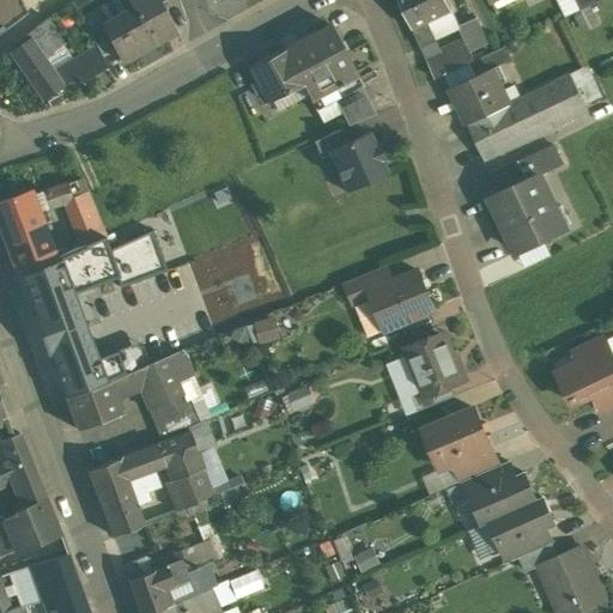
[(19,0),(10,0),(0,7),(0,32),(26,13),(19,0)]
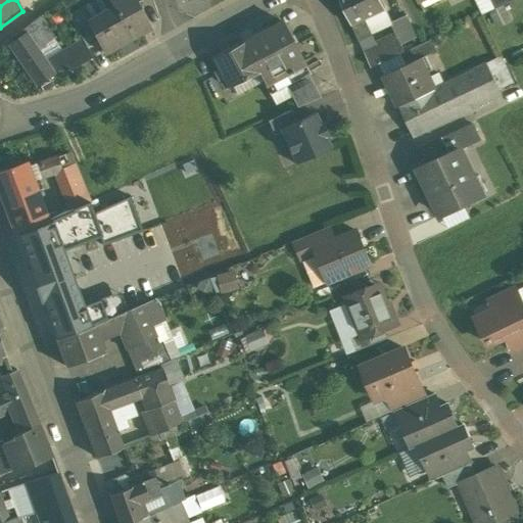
[(96,16),(87,0),(66,0),(82,26),(87,24),(86,21),(96,16)]
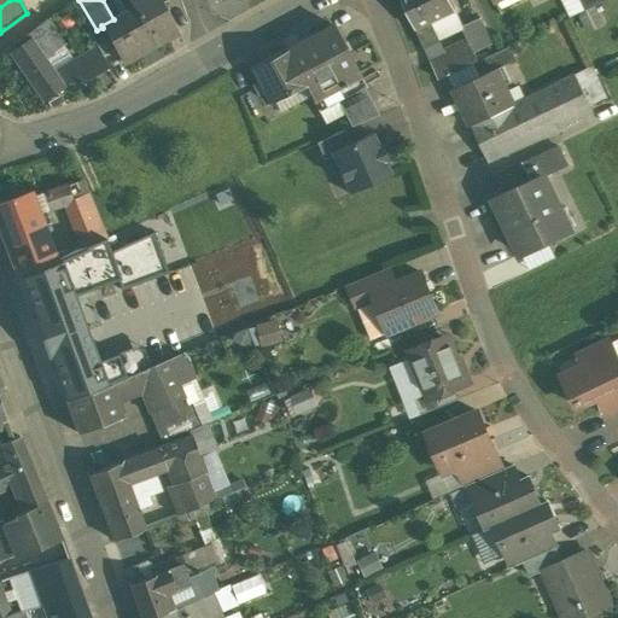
[(159,0),(128,0),(133,9),(153,45),(178,31),(159,0)]
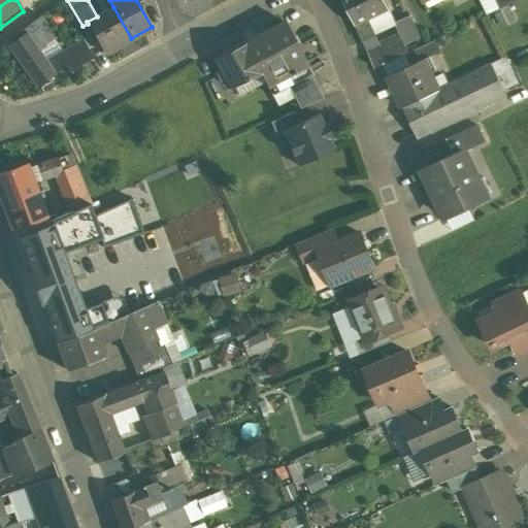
[(385,0),(343,0),(355,25),(389,9),(385,0)]
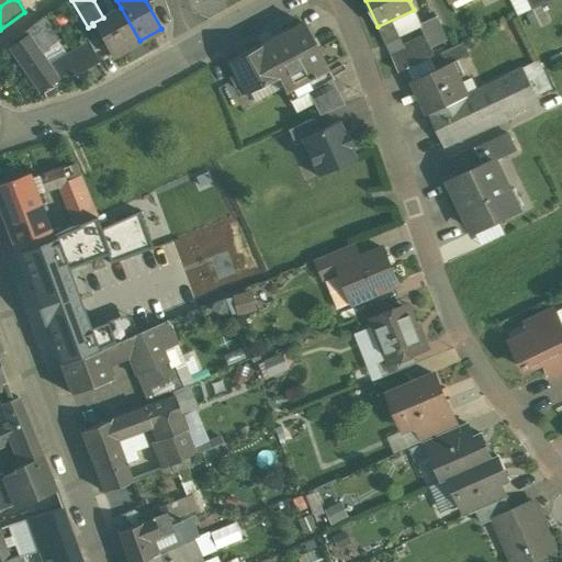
[(526,12),(534,9),(528,0),(512,0),(519,15),(526,12)]
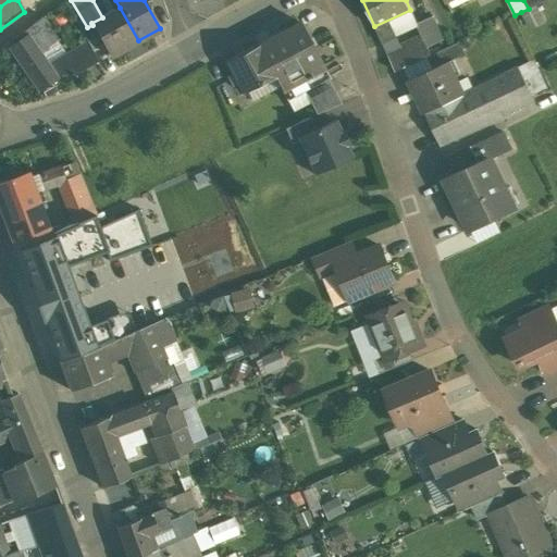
[(529,9),(521,12),(530,28),(543,22),(535,5),(529,9)]
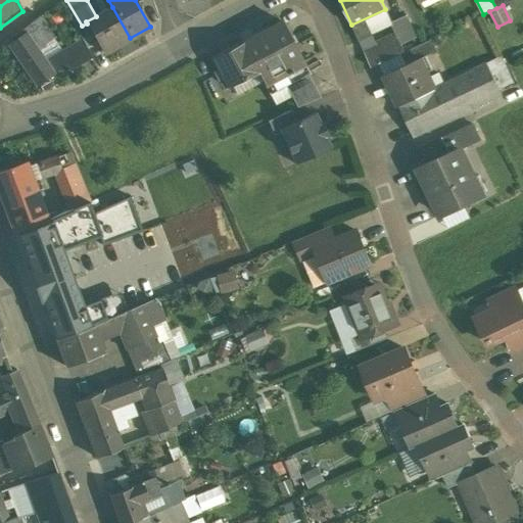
[(96,16),(86,21),(87,24),(91,32),(86,35),(91,43),(96,40),(102,52),(130,38),(112,7),(96,16)]
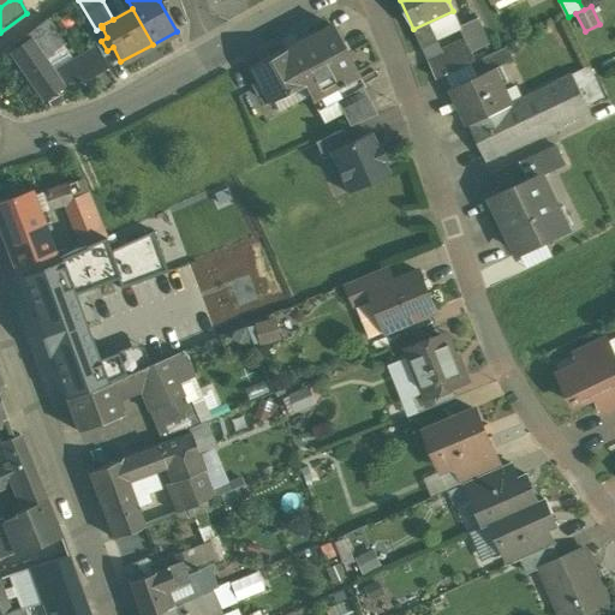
[(478,18),(460,27),(467,41),(472,52),(490,43),(478,18)]
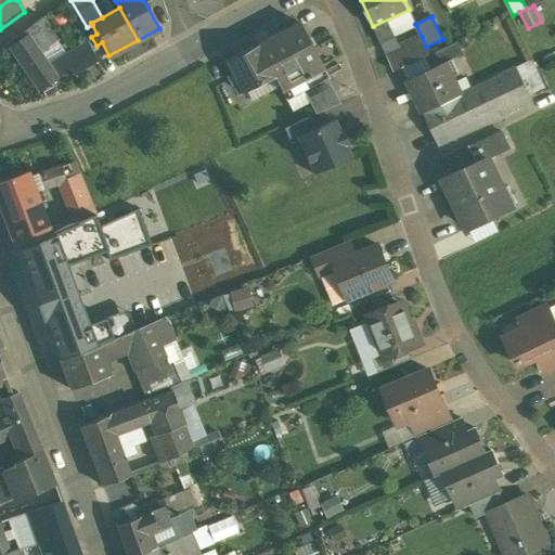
[(43,17),(25,33),(25,36),(27,35),(38,52),(56,38),(43,17)]
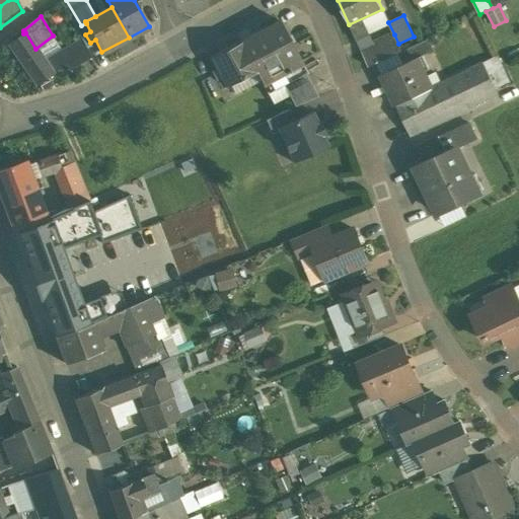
[(280,21),(241,42),(256,71),(255,71),(267,94),(305,74),(307,73),(280,21)]
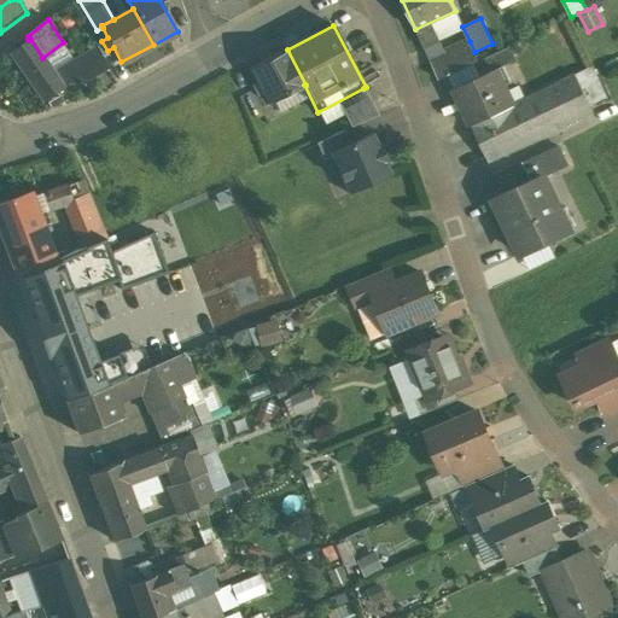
[(91,36),(83,40),(89,51),(95,47),(91,36)]
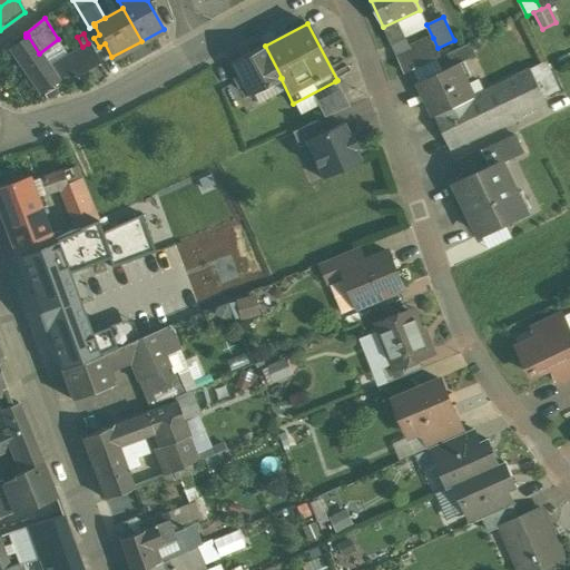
[(39,53),(28,36),(26,37),(9,49),(39,92),(56,81),(58,80),(48,66),(39,53)]
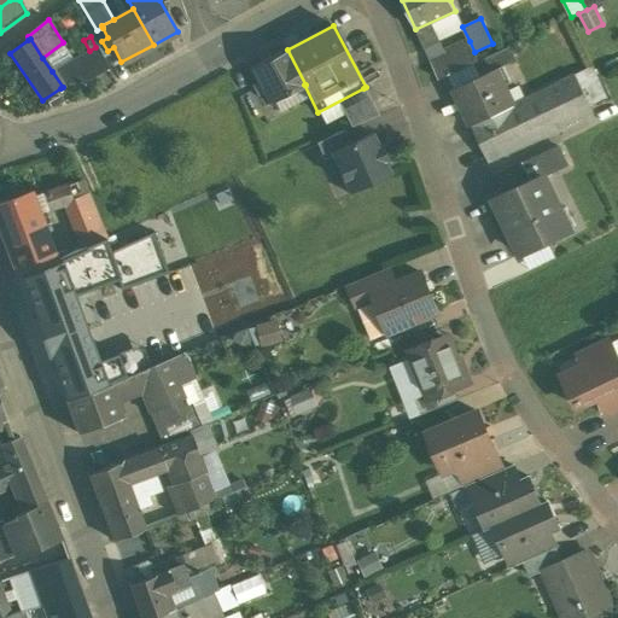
[(470,41),(430,60),(438,80),(474,63),(478,60),(474,52),(470,41)]
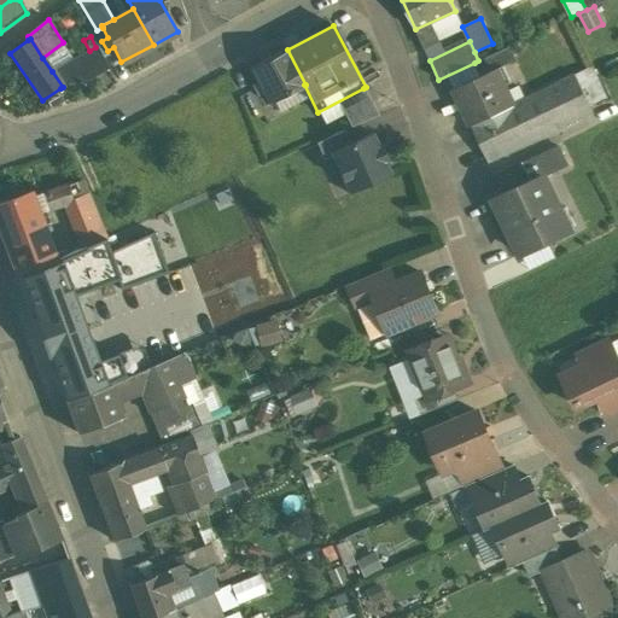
[(89,51),(81,56),(94,77),(108,69),(95,47),(89,51)]
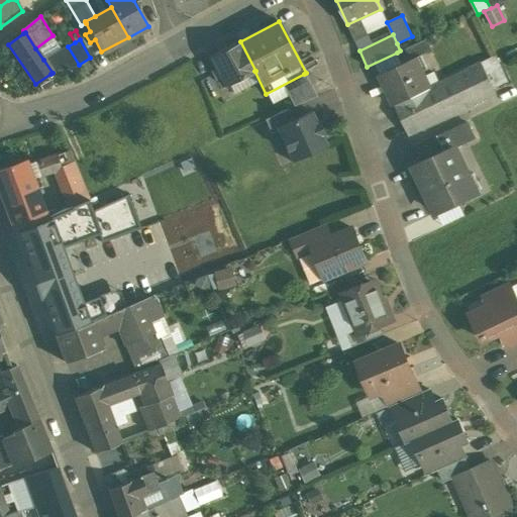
[(400,50),(397,53),(402,64),(416,57),(416,58),(431,50),(426,39),(400,50)]
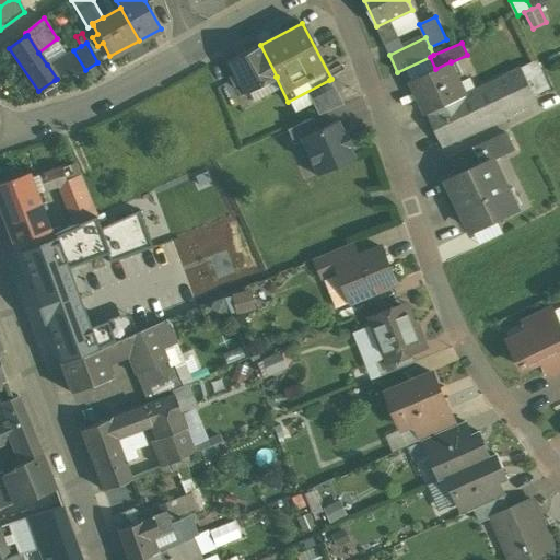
[(260,45),(228,62),(244,94),(276,77),(277,77),(260,45)]
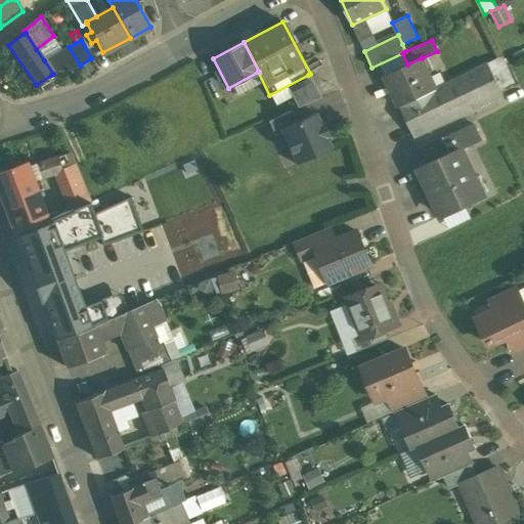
[(69,47),(44,60),(53,74),(51,75),(54,80),(80,66),(69,47)]
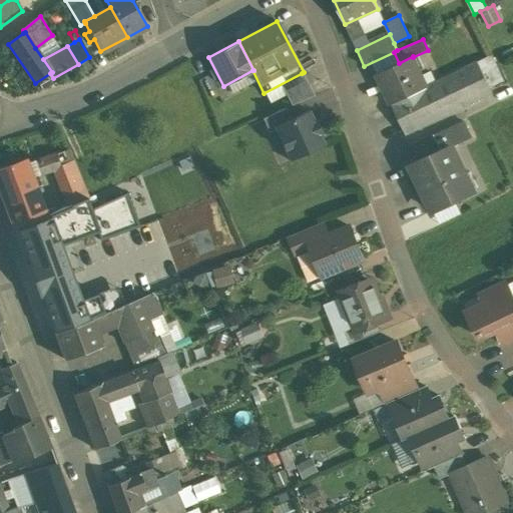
[(399,63),(377,74),(391,103),(427,86),(413,57),(413,56),(399,63)]
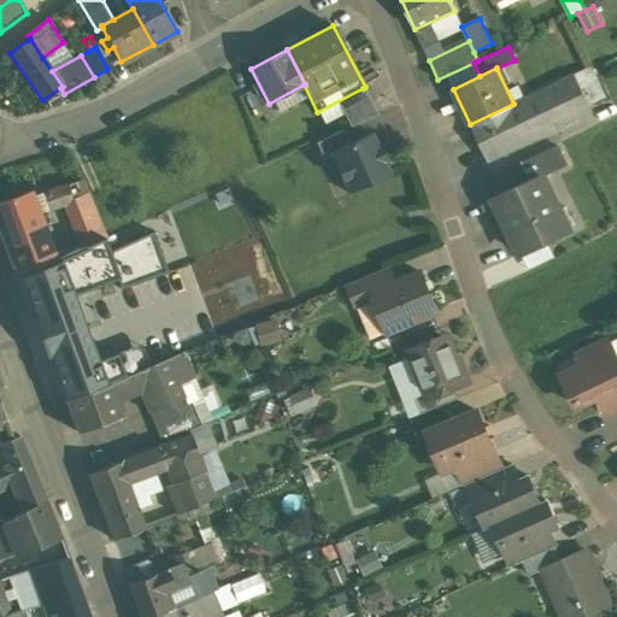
[(513,104),(470,124),(488,162),(592,112),(575,75),(513,104)]
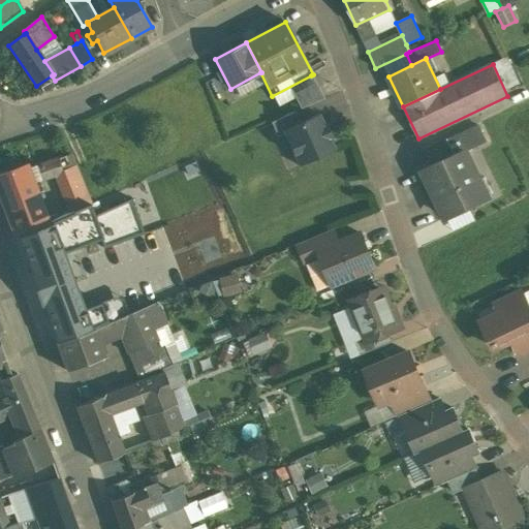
[(311,75),(289,87),(301,109),(323,98),(311,75)]
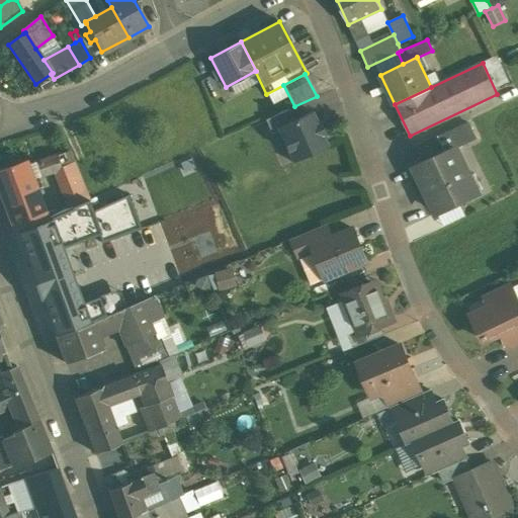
[(287,109),(265,119),(270,133),(277,131),(276,127),(292,120),(287,109)]
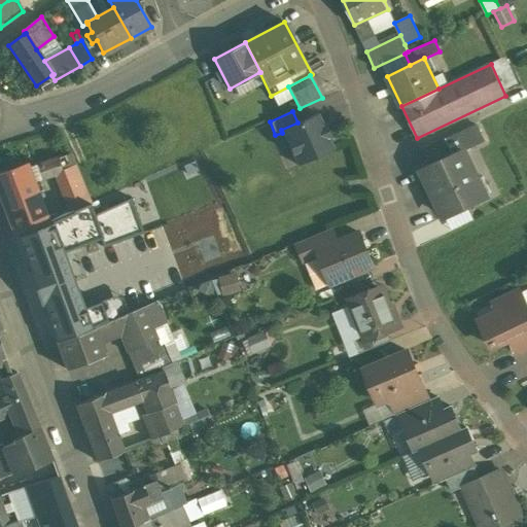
[(297,123),(281,130),(282,133),(296,165),(334,148),(328,138),(330,137),(324,124),(322,125),(317,113),(297,123)]
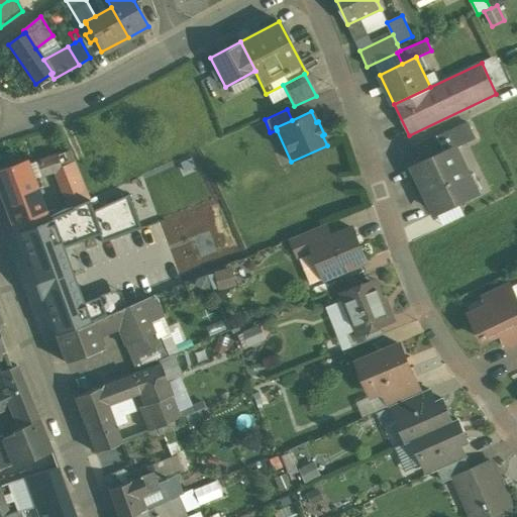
[(467,122),(436,136),(444,152),(454,147),(455,148),(475,139),(467,122)]
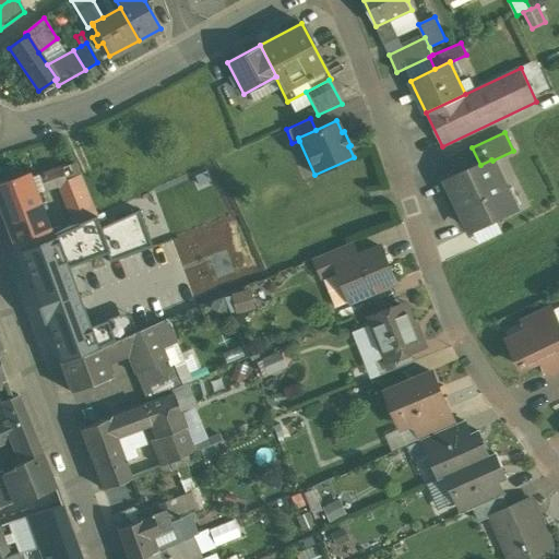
[(480,165),(448,180),(472,230),(510,212),(501,193),(507,191),(492,161),(491,159),(480,165)]
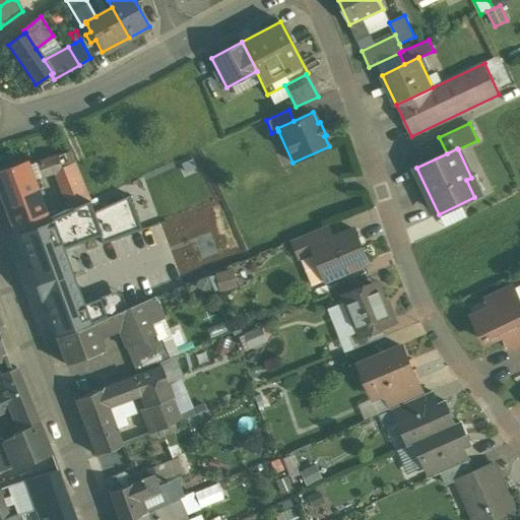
[(68,152),(57,156),(61,169),(73,164),(68,152)]
